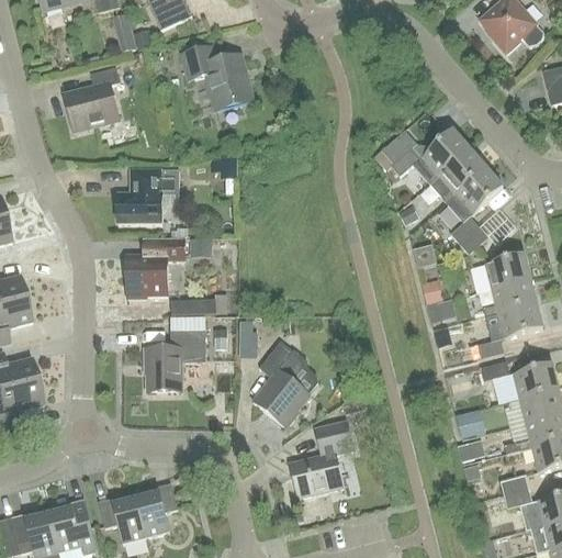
[(40,0),(43,9),(77,0),(94,0),(98,12),(119,7),(116,0),(40,0)]
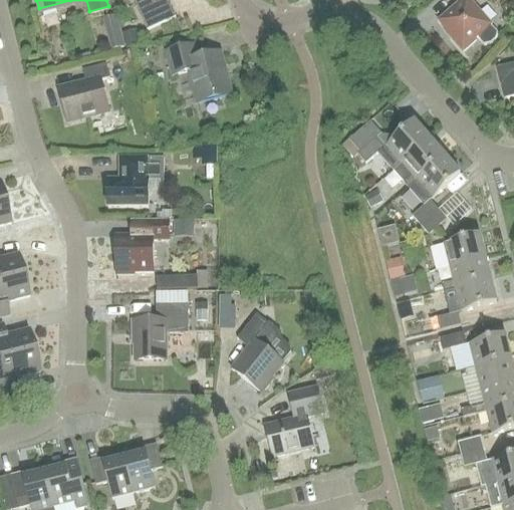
[(135,0),(147,27),(175,14),(169,0),(135,0)]
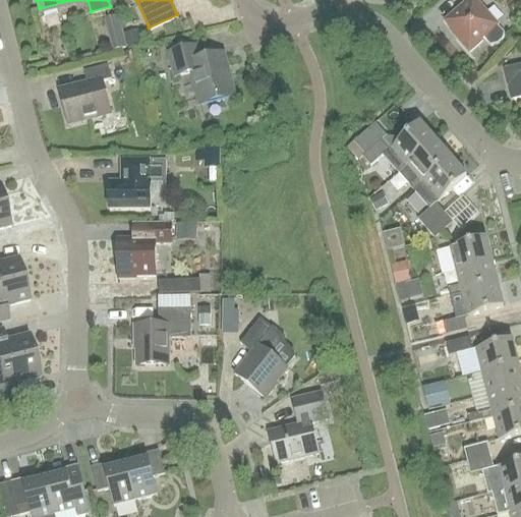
[(481,36),(483,34),(490,42),(497,41),(502,37),(503,31),(496,23),(498,21),(479,0),(464,0),(444,18),(459,35),(457,37),(469,50),(482,38),(481,36)]
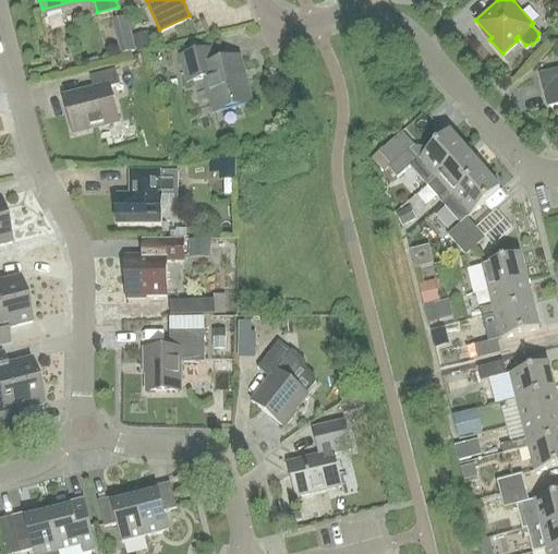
[(124,48),(138,44),(129,10),(116,14),(124,48)]
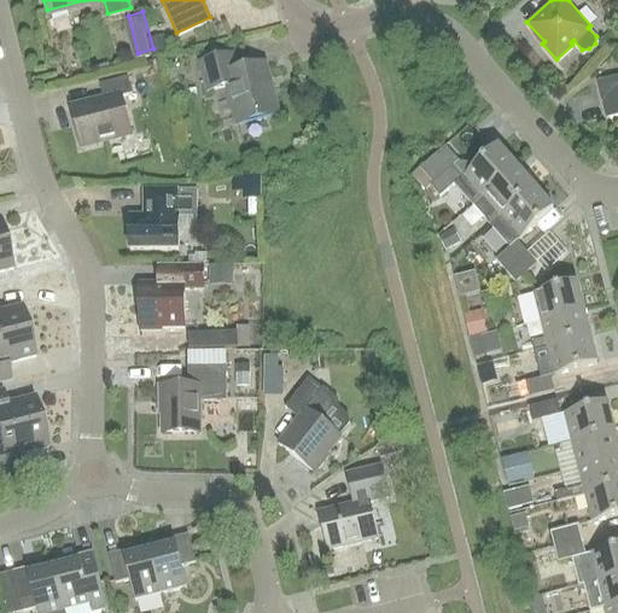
[(238,122),(278,111),(264,59),(238,66),(233,51),(199,59),(207,88),(227,82),(238,122)]
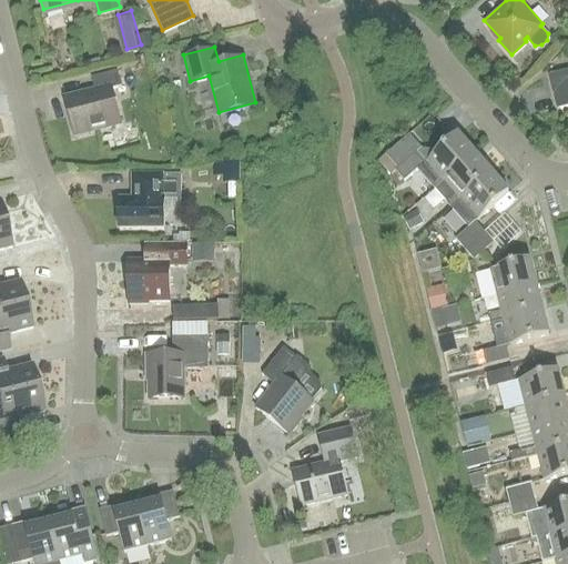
[(567,67),(548,71),(557,107),(567,103),(567,67)]
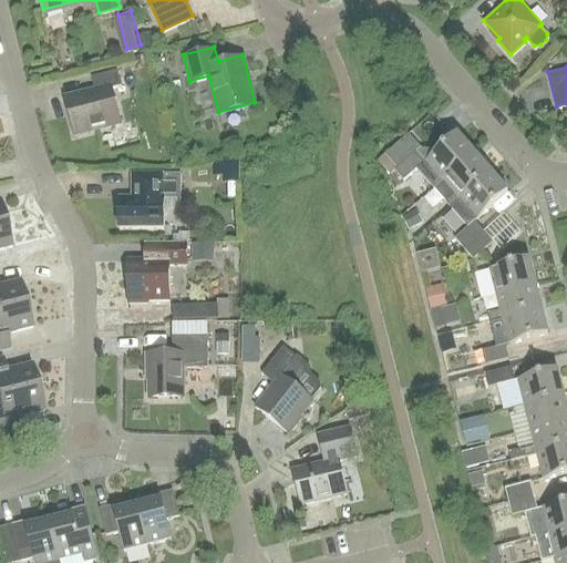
[(111,85),(121,83),(117,68),(91,74),(95,89),(65,96),(74,131),(119,119),(111,85)]
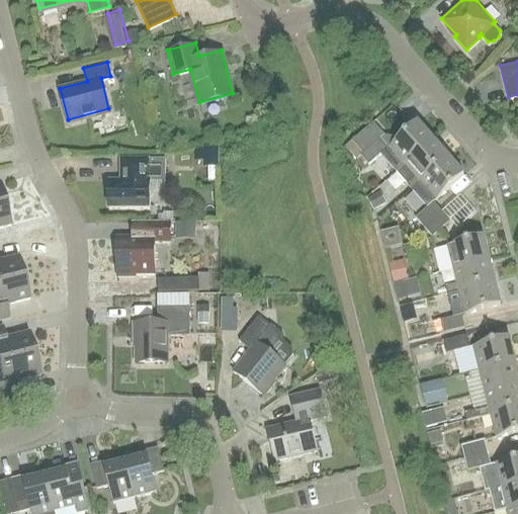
[(384,133),(373,119),(351,139),(354,142),(353,144),(368,161),(380,151),(396,169),(432,138),(417,119),(390,143),(385,145),(378,137),(384,133)]
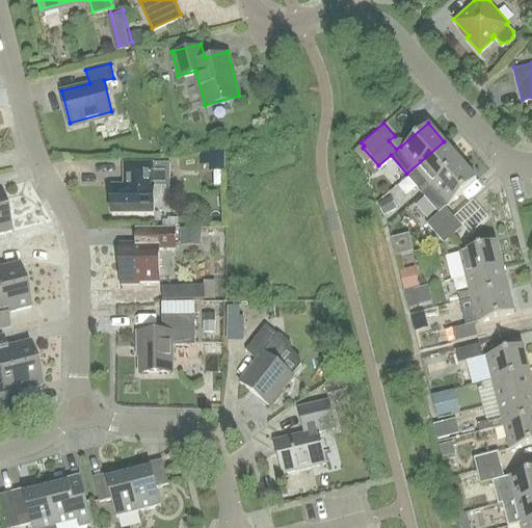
[(444,141),(406,174),(423,191),(432,183),(431,183),(459,159),(444,141)]
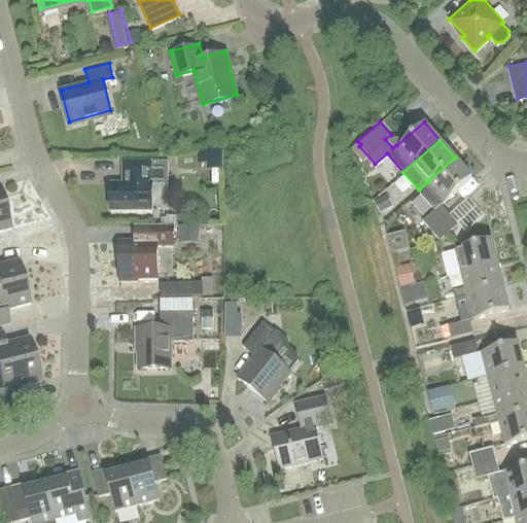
[(222,168),(222,147),(206,146),(206,149),(198,149),(198,161),(207,161),(207,168),(222,168)]
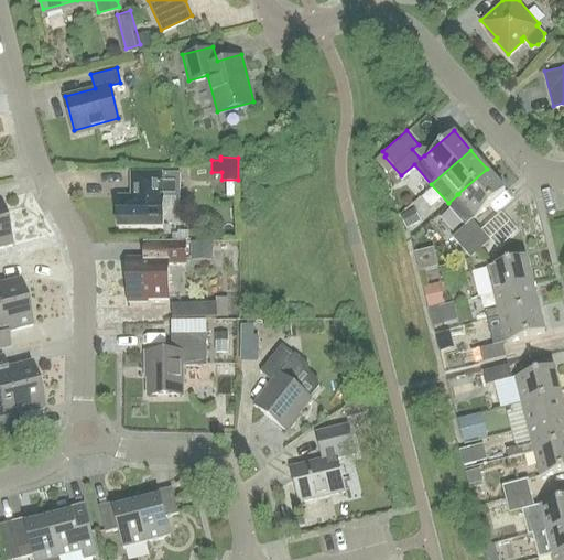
[(448,203),(465,223),(452,234),(461,245),(480,228),(472,217),(505,187),(487,169),(457,194),(458,194),(448,203)]
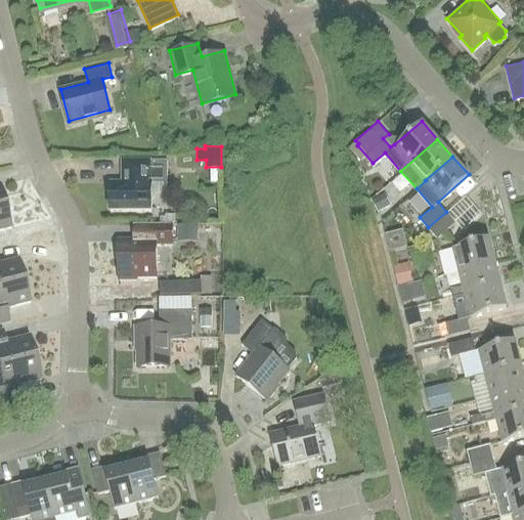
[(110,179),(110,210),(150,209),(150,181),(150,174),(166,174),(166,158),(150,158),(122,158),(122,172),(122,179),(110,179)]
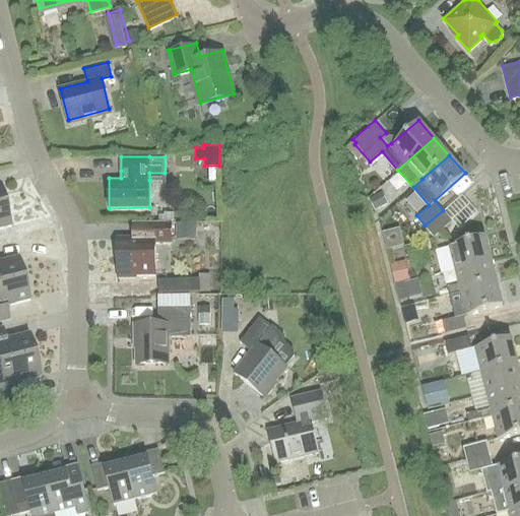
[(468,193),(448,206),(455,217),(464,211),(467,216),(478,209),(468,193)]
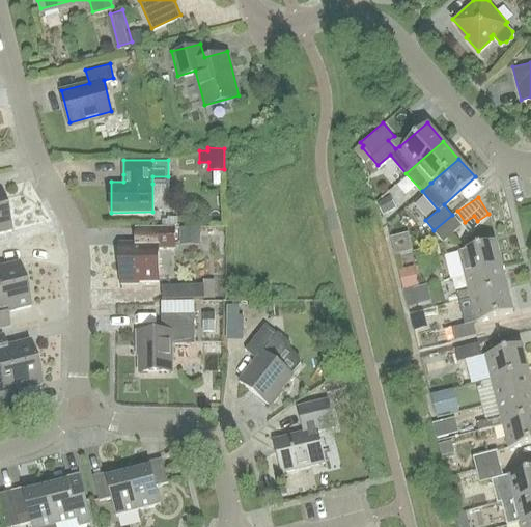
[(0,230),(10,228),(5,205),(0,206),(0,230)]
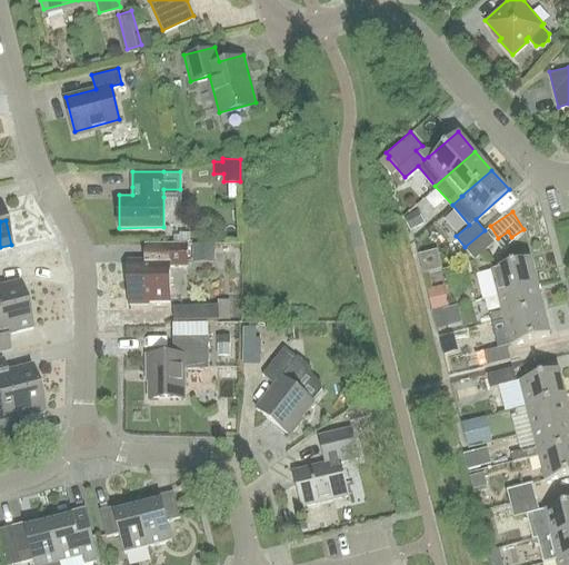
[(485,230),(465,247),(473,257),(493,240),(485,230)]
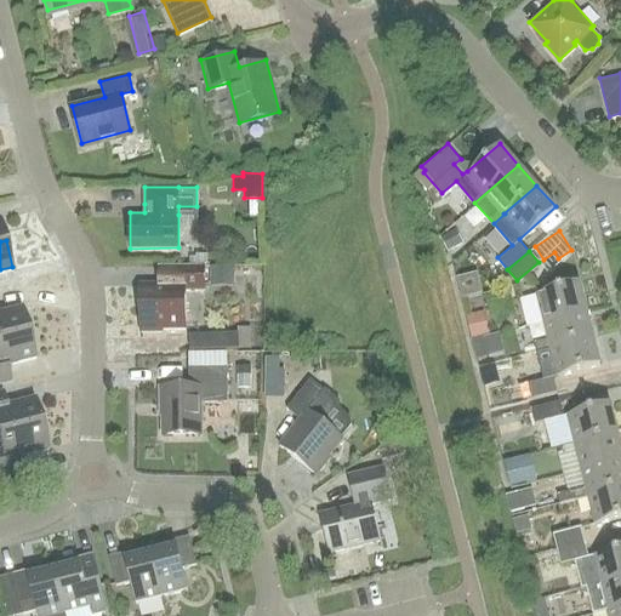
[(204,262),(158,263),(158,281),(140,281),(140,330),(163,329),(163,326),(186,326),(184,287),(204,287),(204,262)]
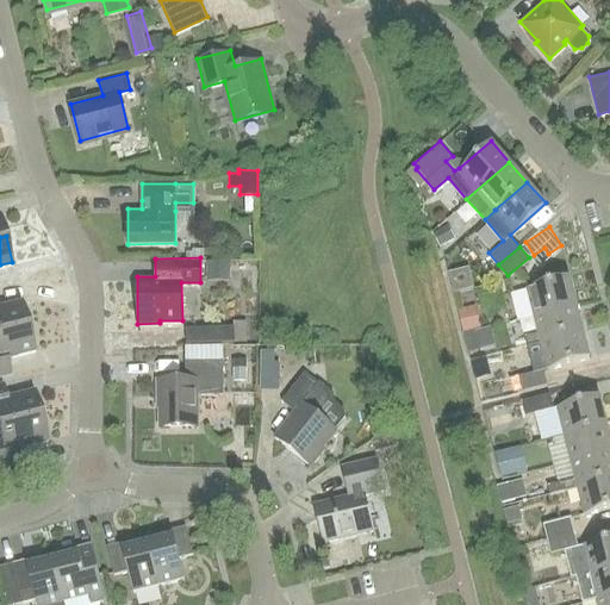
[(230,278),(230,259),(206,259),(206,278),(230,278)]
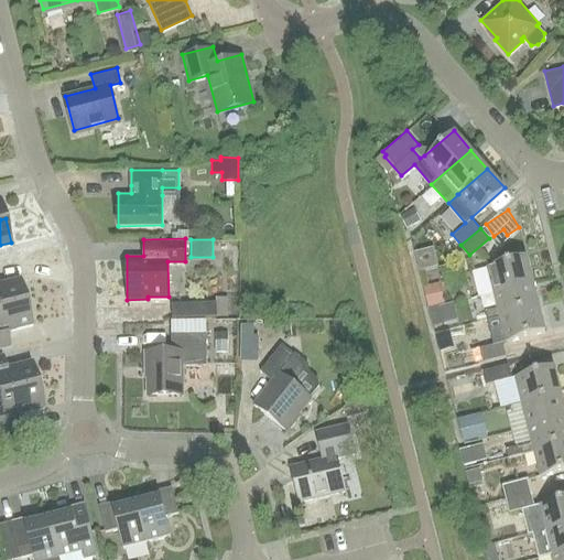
[(494,290),(532,280),(525,255),(487,265),(494,290)]
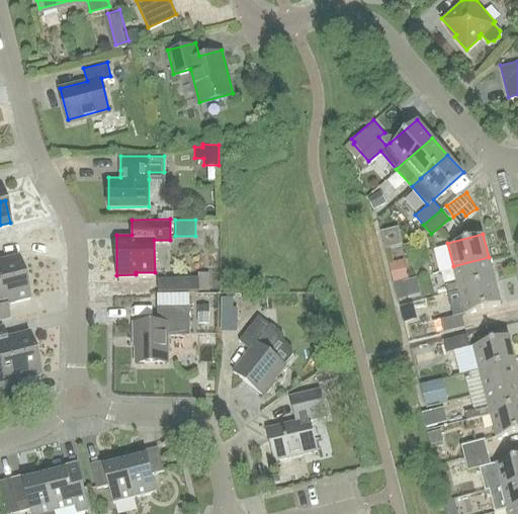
[(0,280),(23,274),(18,253),(0,257),(0,280)]
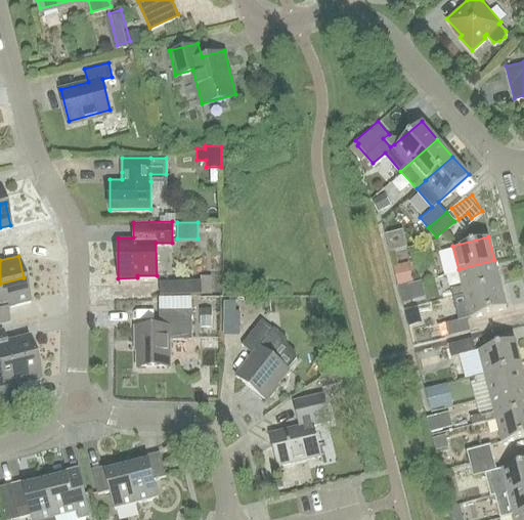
[(499,283),(494,260),(459,269),(463,284),(450,287),(452,295),(464,292),(499,283)]
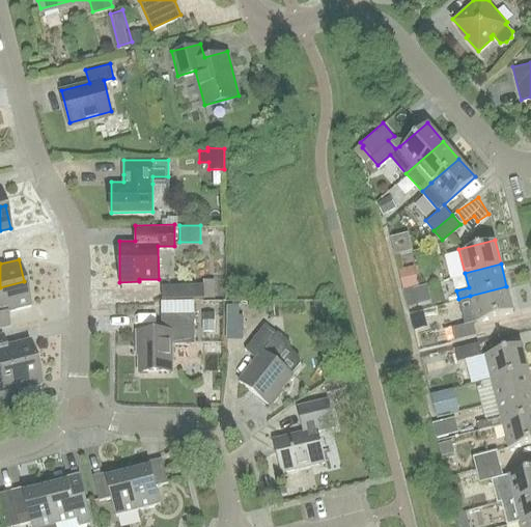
[(30,303),(24,281),(0,287),(0,324),(9,322),(5,309),(30,303)]
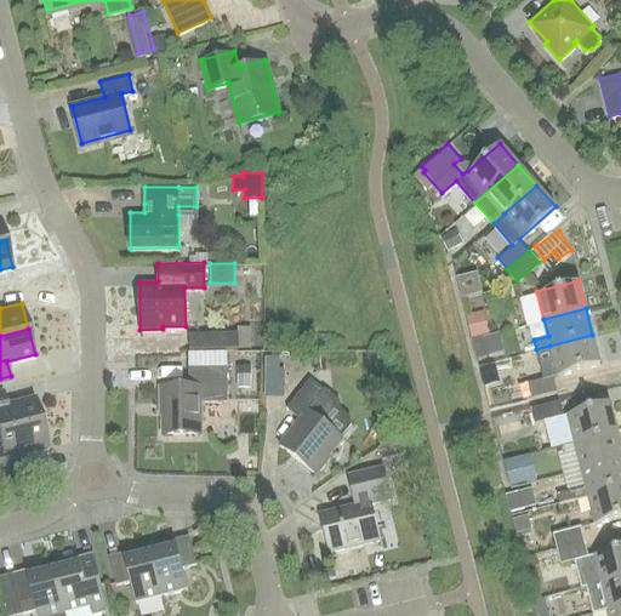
[(489,353),(485,334),(471,337),(476,357),(489,353)]
